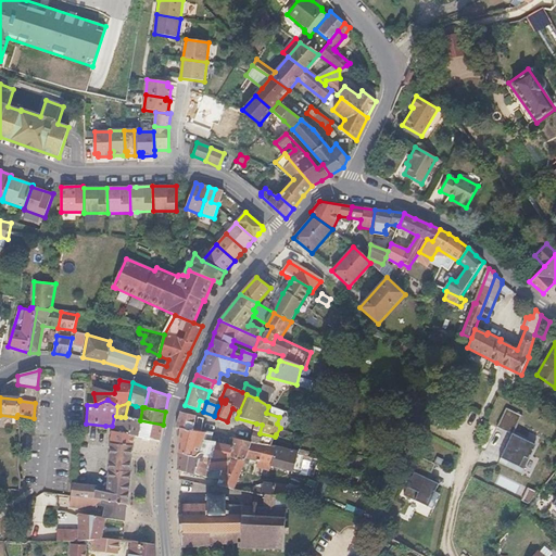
[(523,416),(507,408),(497,427),(512,433),(500,460),(500,463),(530,478),(540,458),(534,456),(540,444),(539,443),(542,438),(530,433),(526,439),(515,433),(523,416)]
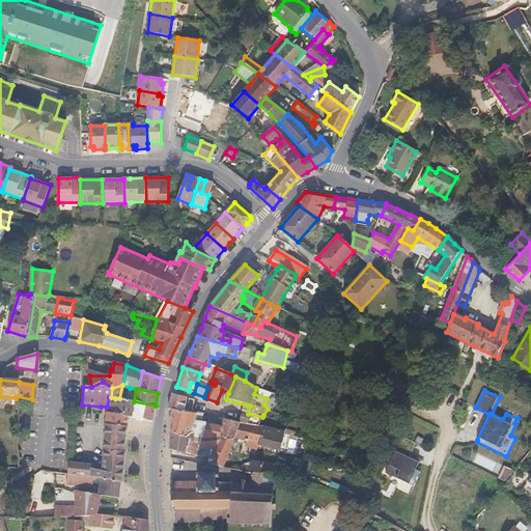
[(223,428),(202,424),(204,417),(186,413),(188,399),(173,394),(171,394),(169,410),(173,410),(171,432),(187,437),(190,435),(192,435),(194,436),(195,438),(203,439),(213,438),(220,438),(233,442),(241,424),(239,423),(225,421),(223,428)]
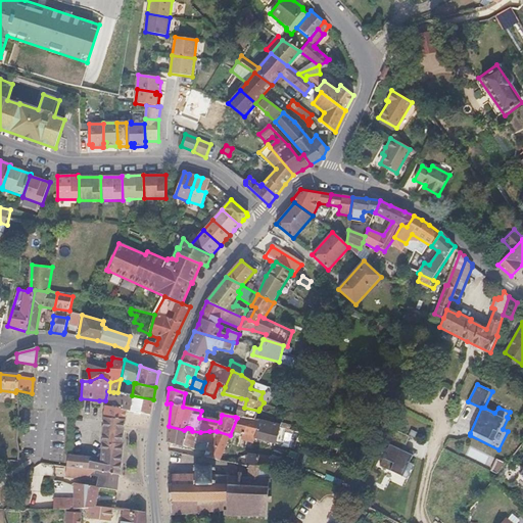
[(285,401),(289,392),(273,388),(267,396),(285,401)]
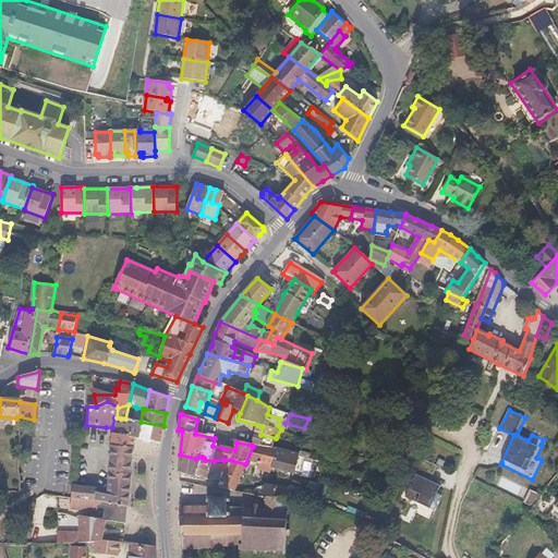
[(161,444),(164,426),(141,422),(125,419),(121,419),(117,417),(114,417),(112,427),(111,445),(135,447),(136,439),(161,444)]
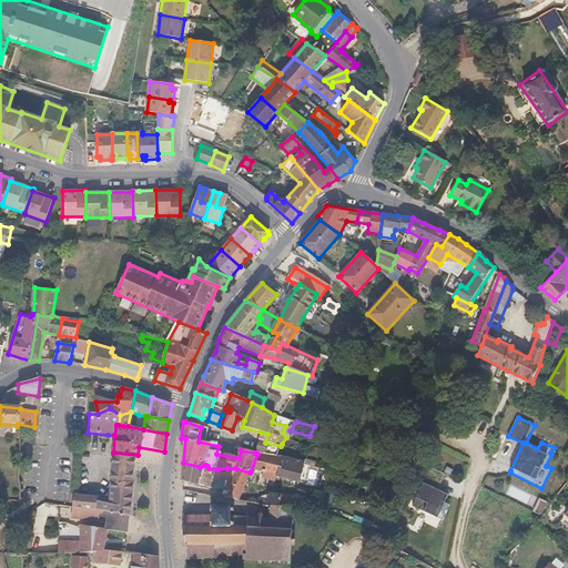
[(335,446),(314,439),(312,446),(333,452),(335,446)]
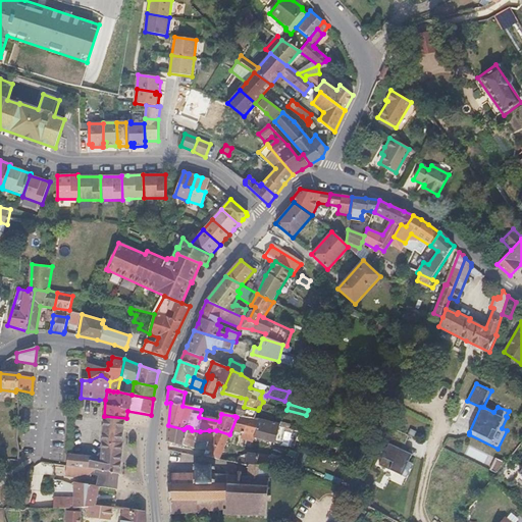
[(255,420),(257,412),(255,413),(238,408),(235,416),(237,417),(248,419),(255,420)]
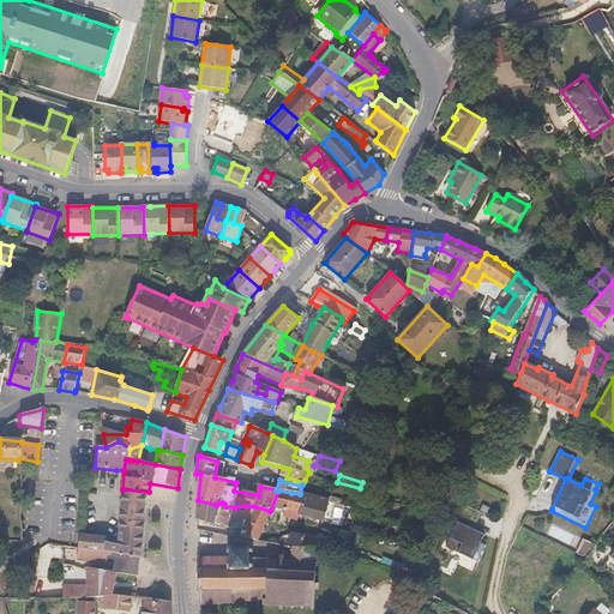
[(146,504),(149,492),(122,489),(121,501),(121,504),(146,506),(146,504)]
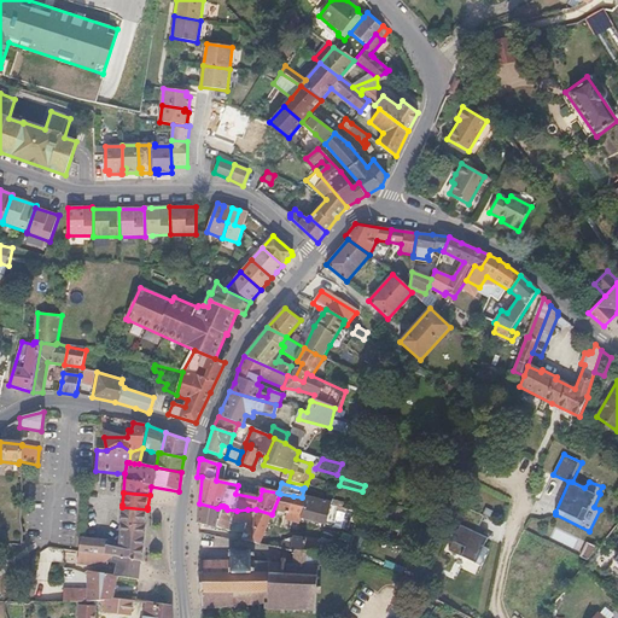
[(287,514),(293,496),(280,494),(272,514),(272,518),(277,519),(279,512),(281,513),(287,514)]
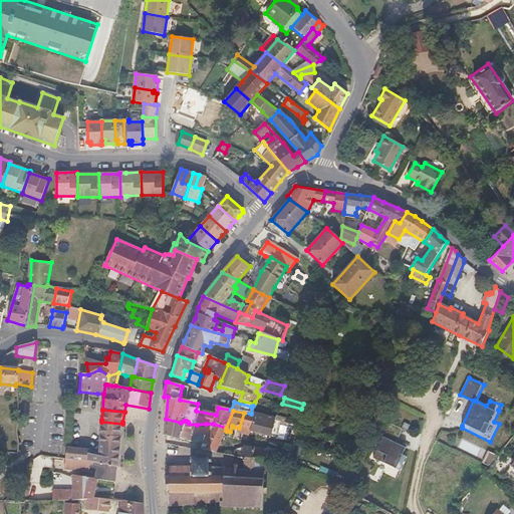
[(250,430),(255,414),(251,414),(244,413),(239,428),(250,430)]
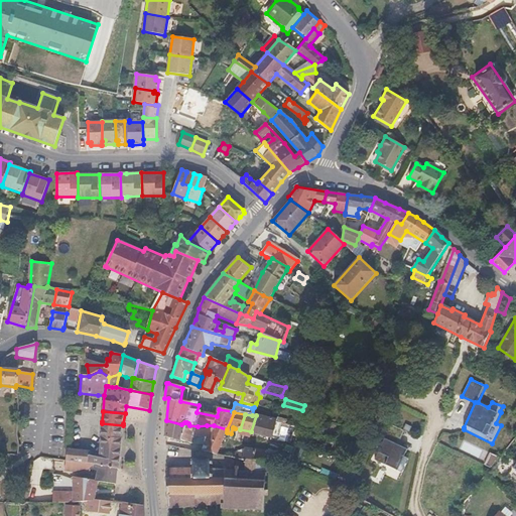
[(273,437),(277,422),(278,420),(256,415),(251,431),(273,437)]
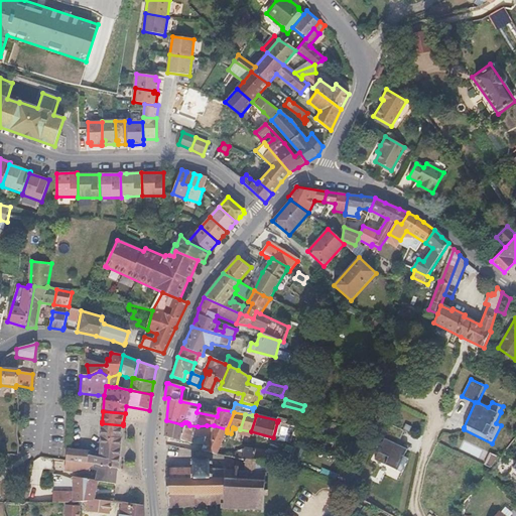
[(180,440),(184,428),(188,426),(189,425),(188,423),(186,422),(184,422),(181,424),(166,420),(165,436),(180,441),(180,440)]
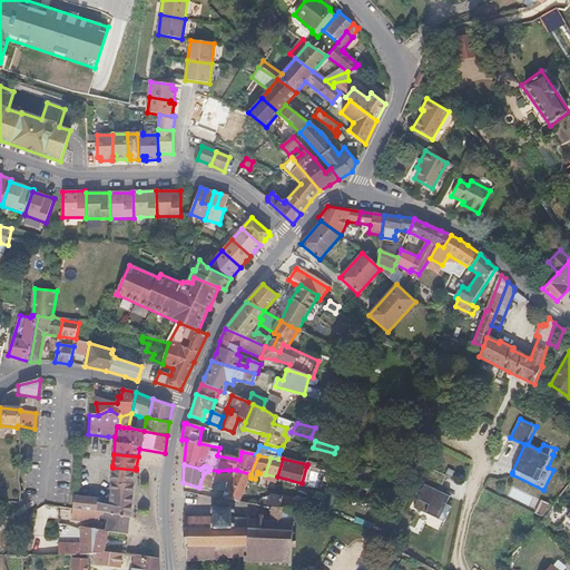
[(135,483),(136,470),(112,468),(111,482),(135,483)]
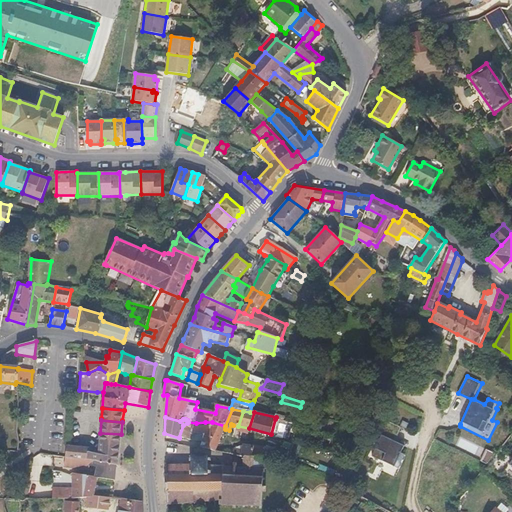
[(402,428),(385,421),(378,435),(380,436),(372,450),(373,456),(394,465),(404,444),(396,440),(402,428)]
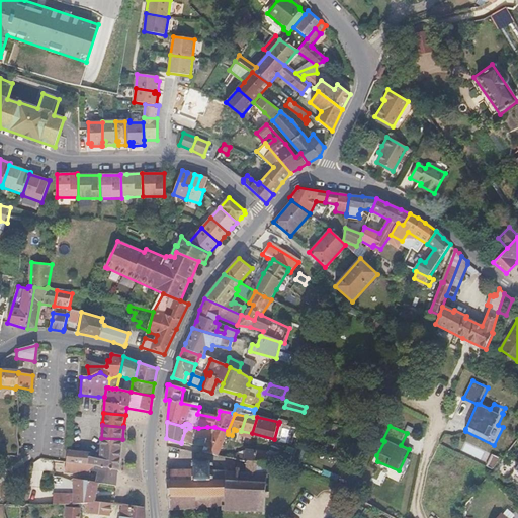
[(205,447),(214,427),(207,427),(198,428),(190,427),(189,428),(185,430),(181,442),(192,445),(200,446),(205,447)]
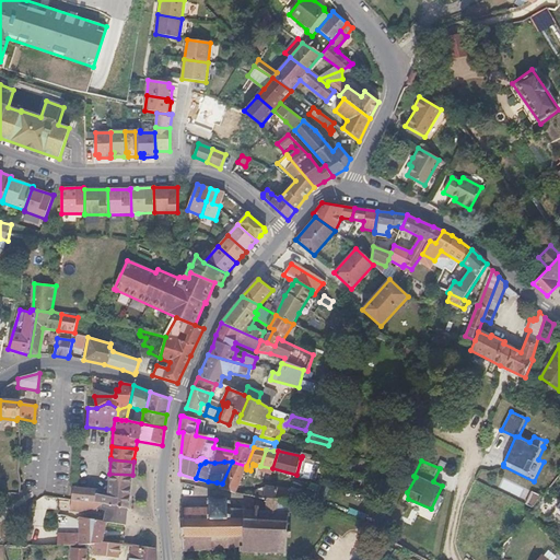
[(235,493),(246,469),(246,466),(232,462),(222,483),(220,489),(235,493)]
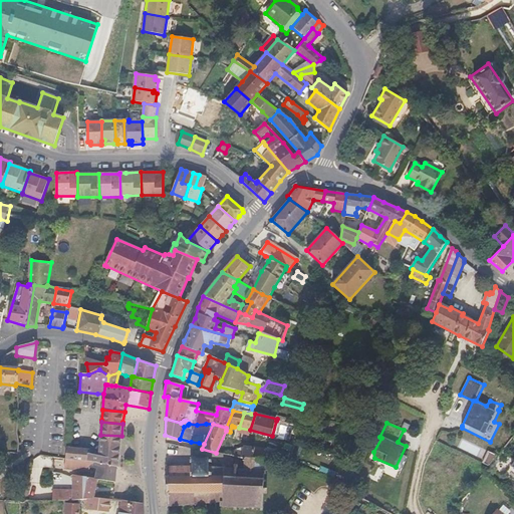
[(120,443),(121,436),(100,435),(99,443),(120,443)]
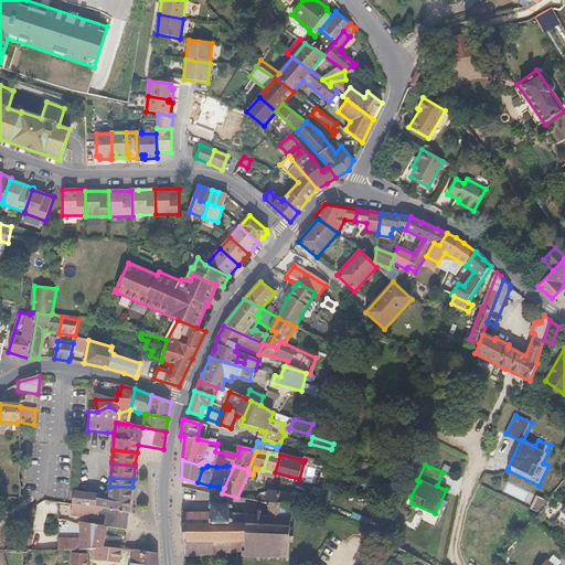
[(366,492),(369,483),(349,479),(347,488),(366,492)]
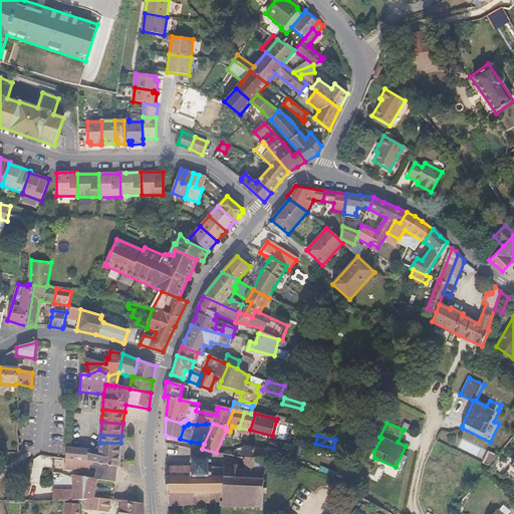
[(118,463),(120,443),(99,443),(98,454),(90,453),(88,456),(88,460),(96,461),(117,466),(118,463)]
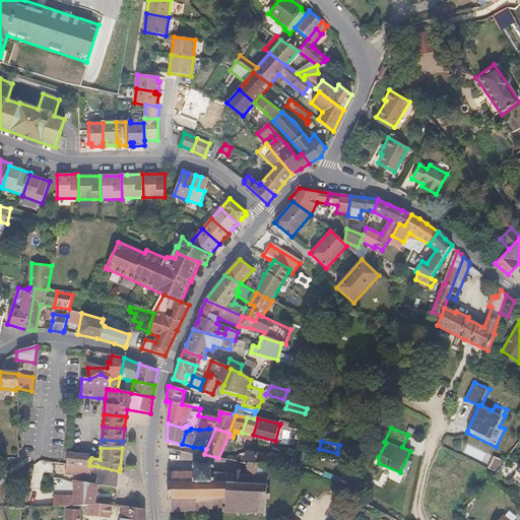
[(89,461),(91,458),(92,454),(82,453),(67,451),(67,456),(67,461),(66,463),(89,465),(89,461)]
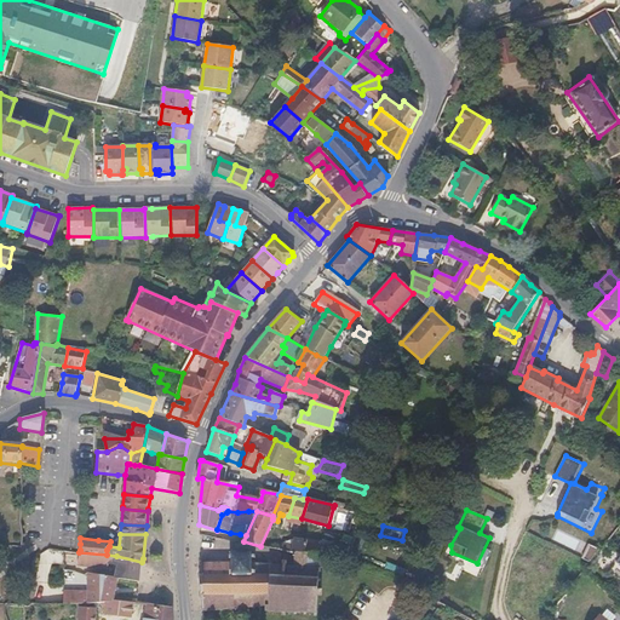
[(317,556),(322,541),(294,539),(291,554),(294,555),(310,556),(317,556)]
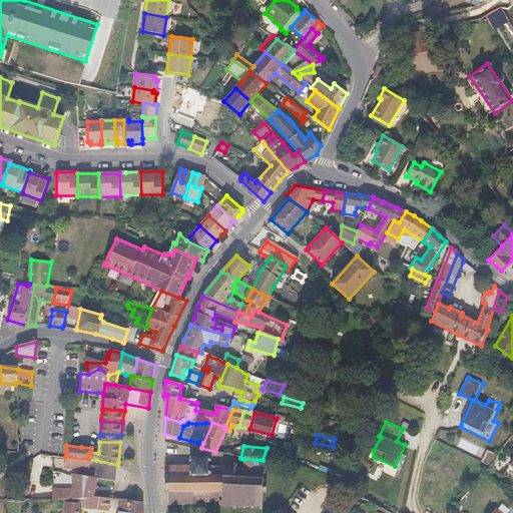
[(267,446),(265,454),(277,457),(279,449),(267,446)]
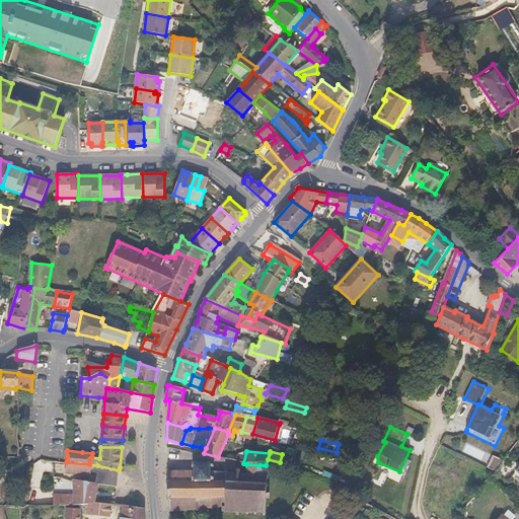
[(270,487),(270,484),(268,483),(269,479),(270,478),(271,467),(266,465),(260,465),(246,464),(246,474),(239,473),(240,469),(237,469),(236,473),(228,472),(228,469),(224,468),(224,472),(213,471),(212,470),(212,467),(214,467),(214,464),(211,463),(211,461),(208,461),(208,464),(203,464),(200,463),(200,461),(197,461),(197,463),(196,464),(196,467),(197,469),(188,469),(188,467),(186,467),(186,469),(179,469),(179,467),(177,467),(176,469),(171,469),(170,467),(167,466),(168,479),(166,480),(166,485),(168,485),(168,497),(167,498),(167,500),(169,502),(169,512),(184,510),(184,513),(189,513),(189,510),(197,509),(198,513),(202,512),(202,509),(211,508),(212,511),(215,511),(216,508),(223,507),(223,512),(230,512),(237,513),(237,516),(240,516),(240,513),(246,513),(247,516),(250,516),(250,513),(255,513),(255,516),(258,516),(258,513),(264,514),(264,516),(267,516),(268,499),(270,499),(270,493),(268,492),(268,488),(270,487)]
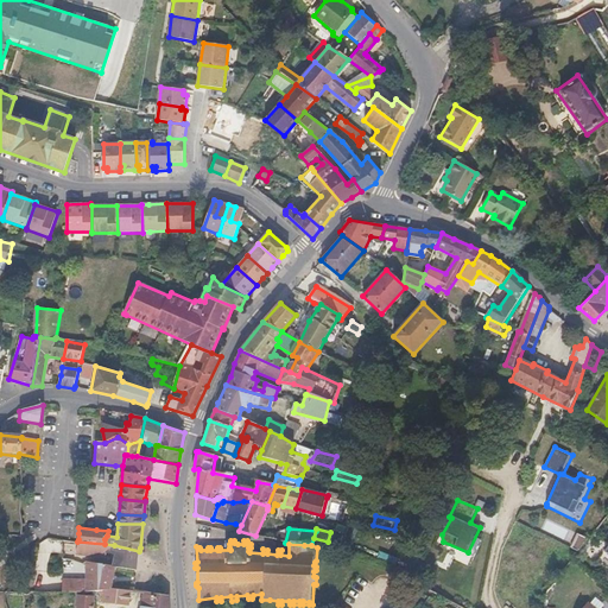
[(138,557),(139,551),(114,545),(105,544),(77,542),(76,555),(113,561),(137,564),(138,557)]
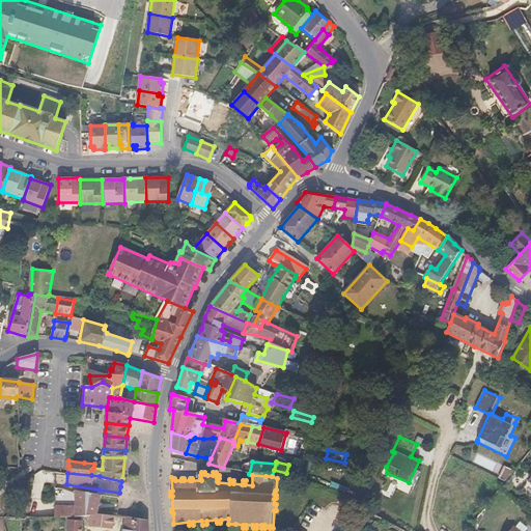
[(98,514),(100,495),(100,494),(98,494),(77,491),(75,509),(53,507),(52,519),(73,519),(89,515),(98,514)]
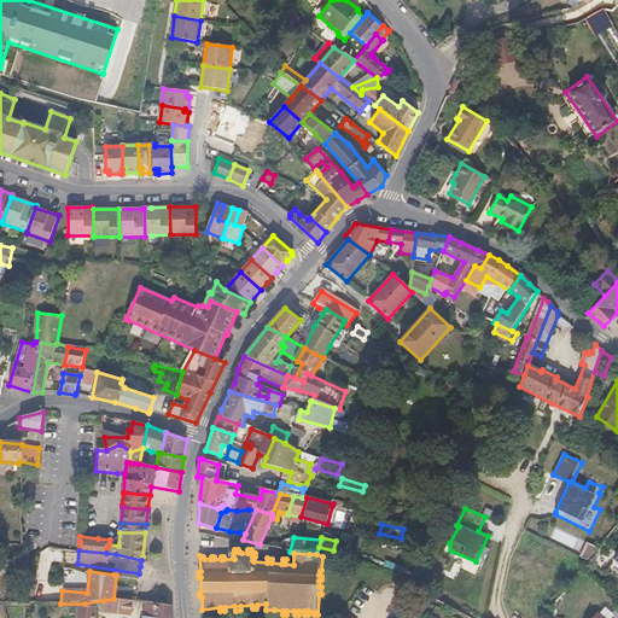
[(129,614),(132,599),(114,599),(104,600),(104,611),(126,616),(129,614)]
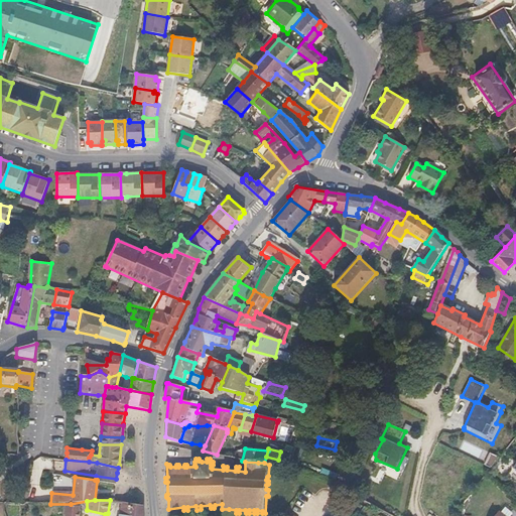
[(143,515),(144,515),(143,505),(121,501),(119,515),(143,515)]
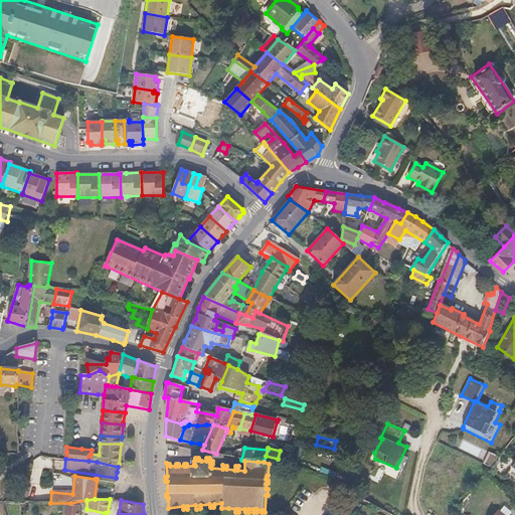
[(79,514),(80,506),(66,505),(65,514),(79,514)]
